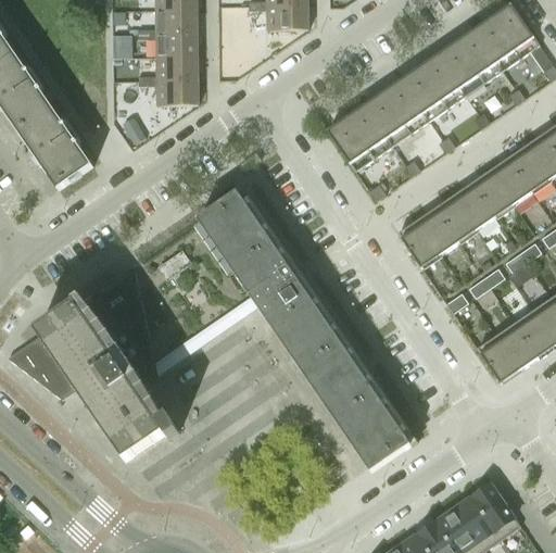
[(155,0),(156,10),(198,10),(197,0),(155,0)]
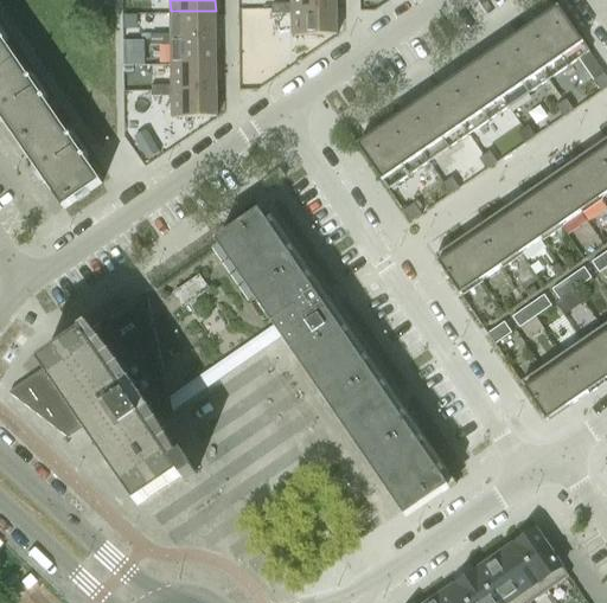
[(292,0),(281,1),(281,11),(292,11),(292,6),(292,0)]
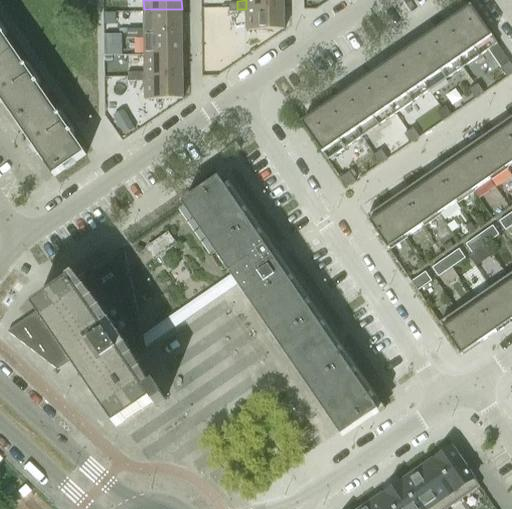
[(229,10),(237,9),(237,1),(229,1),(229,10)]
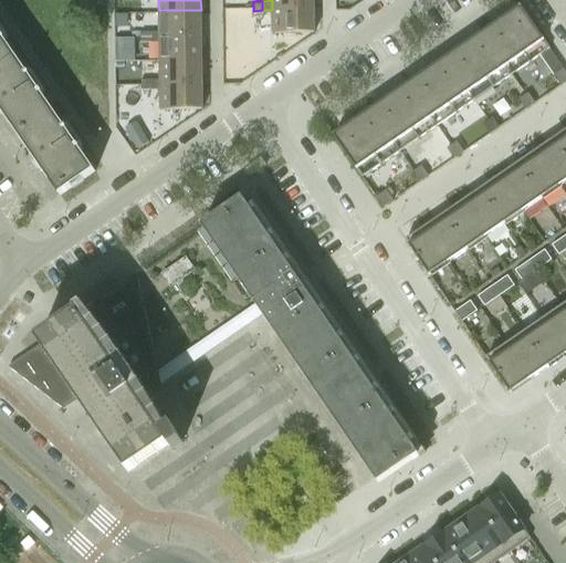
[(272,6),(272,10),(272,31),(314,30),(314,4),(272,6)]
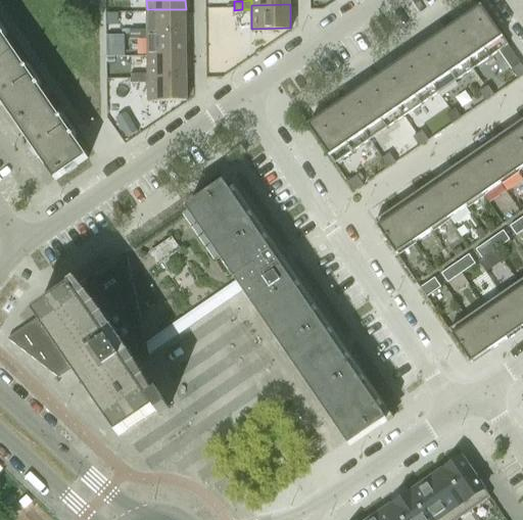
[(481,4),(455,21),(449,27),(475,64),(508,42),(481,4)]
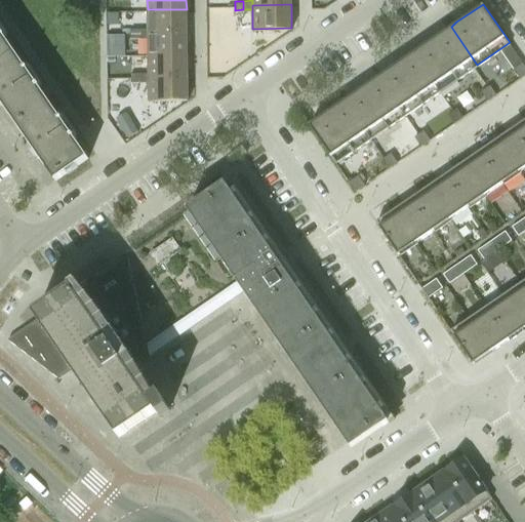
[(148,9),(148,28),(148,32),(187,32),(187,9),(148,9)]
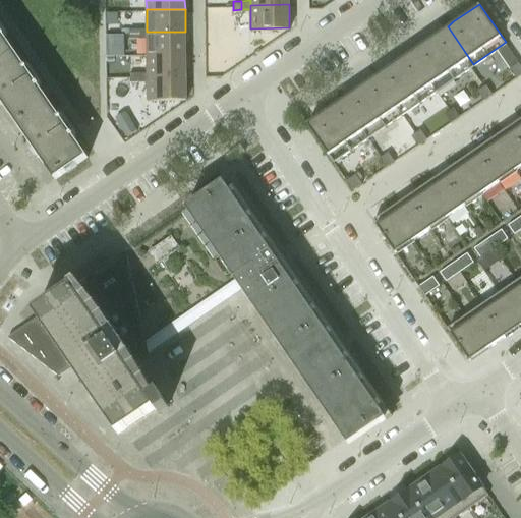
[(448,26),(414,49),(441,87),(473,64),(448,26)]
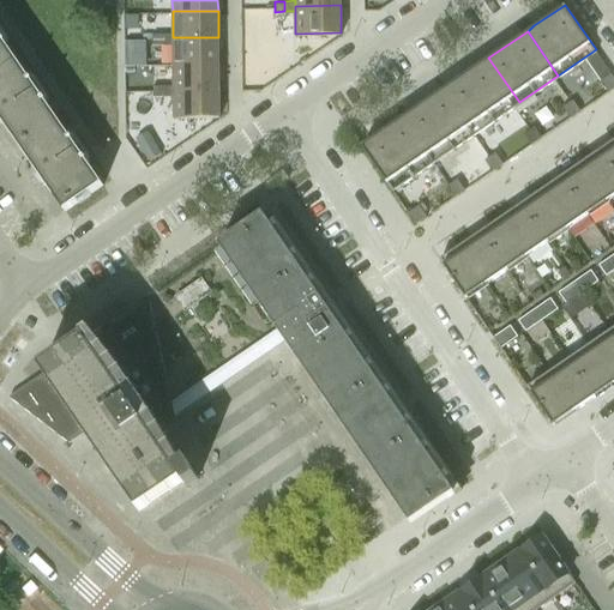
[(152,43),(162,43),(162,32),(152,32),(152,43)]
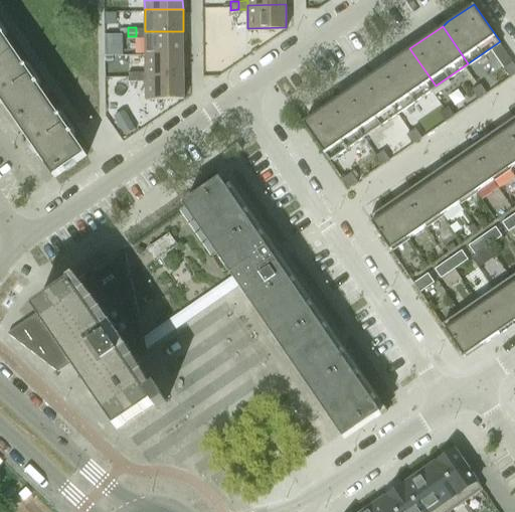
[(145,27),(136,27),(136,36),(145,35),(145,31),(145,27)]
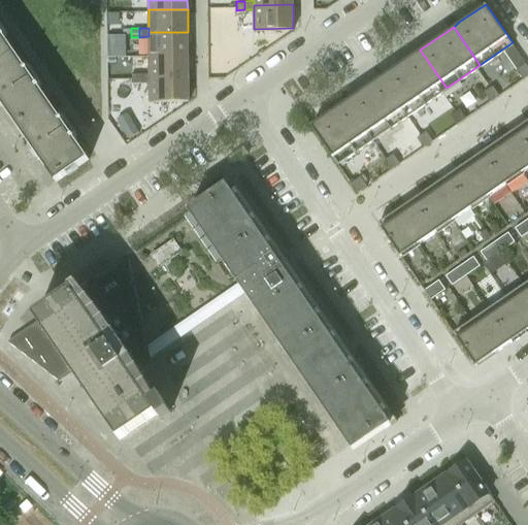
[(0,61),(14,51),(0,29),(0,61)]
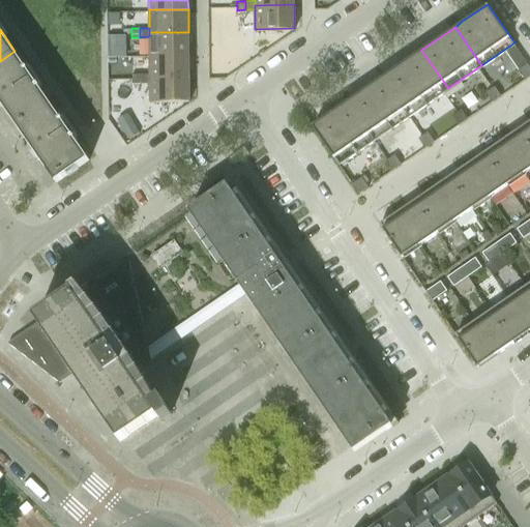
[(149,32),(149,36),(149,55),(188,54),(188,32),(149,32)]
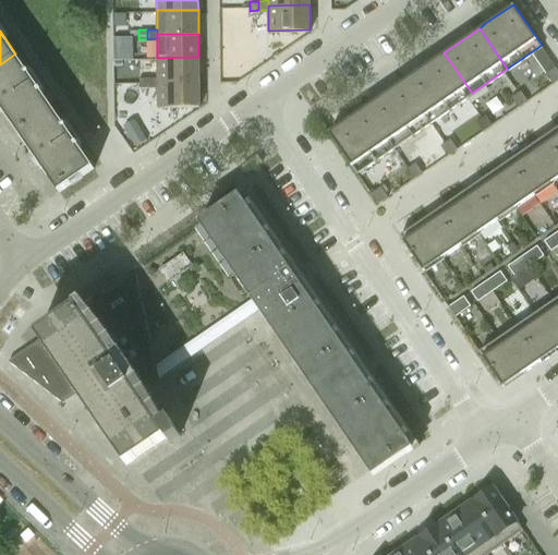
[(444,52),(407,77),(435,119),(472,93),(444,52)]
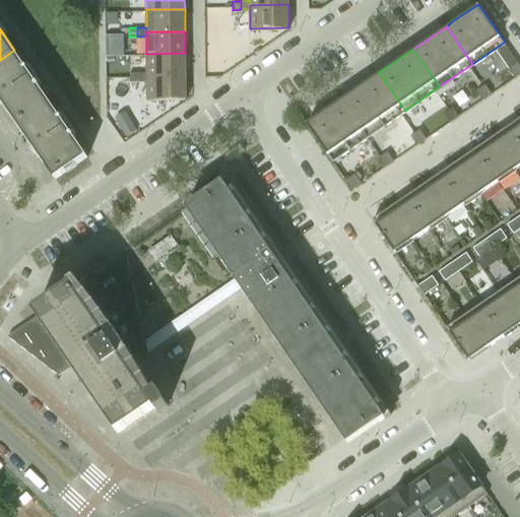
[(49,101),(14,50),(0,60),(0,104),(3,103),(16,123),(49,101)]
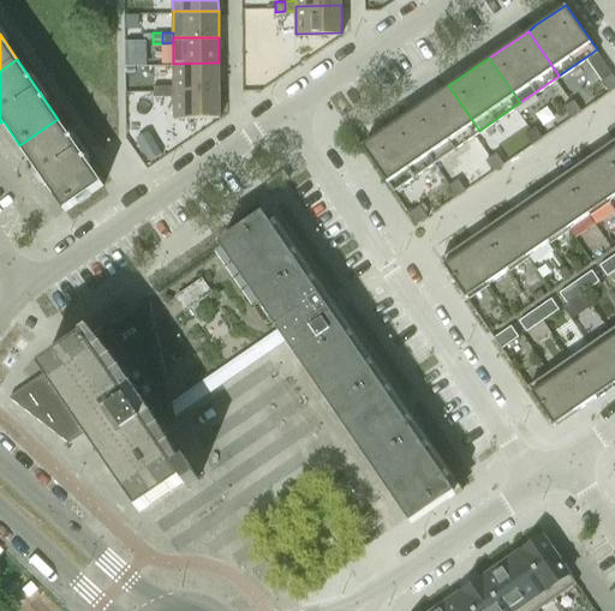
[(173,64),(173,84),(173,89),(220,89),(219,63),(173,64)]
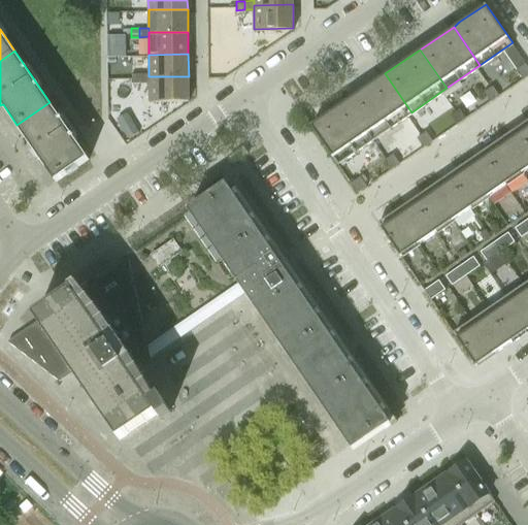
[(516,68),(523,77),(527,72),(527,65),(525,61),(516,68)]
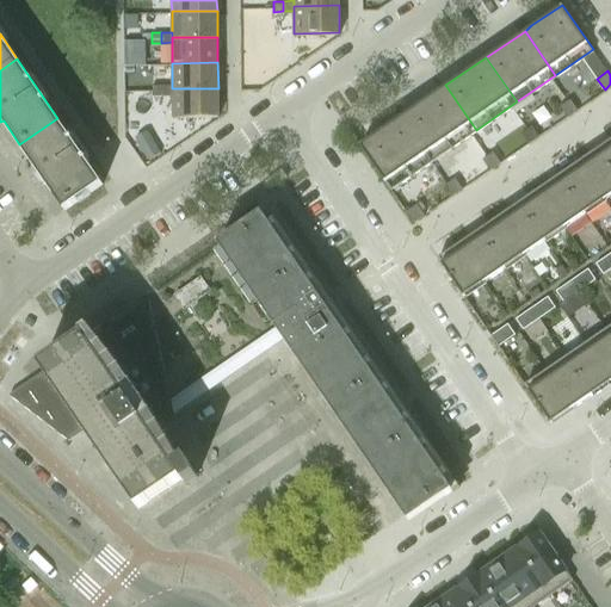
[(153,94),(162,94),(162,84),(153,84),(153,94)]
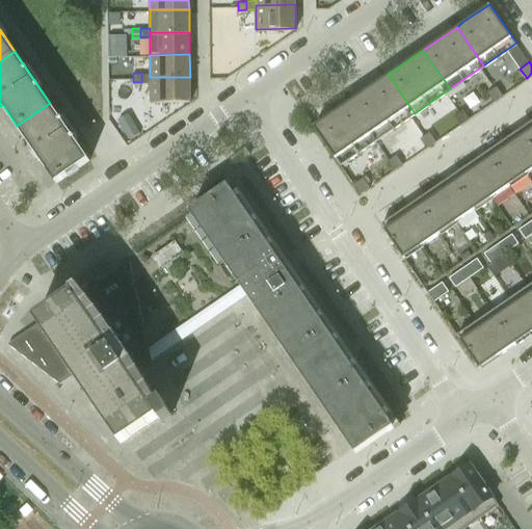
[(150,73),(141,73),(141,82),(150,82),(150,77),(150,73)]
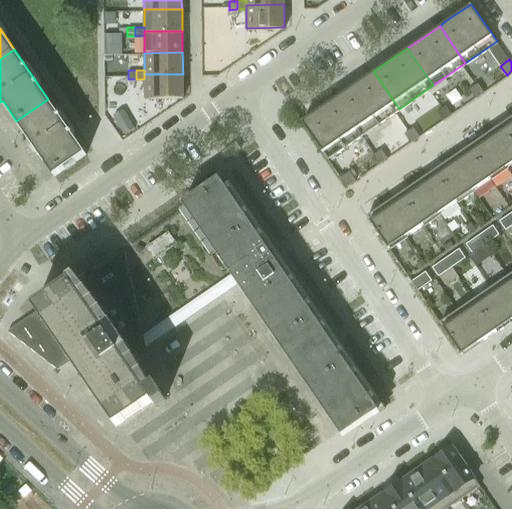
[(373,71),(339,94),(365,132),(399,109),(373,71)]
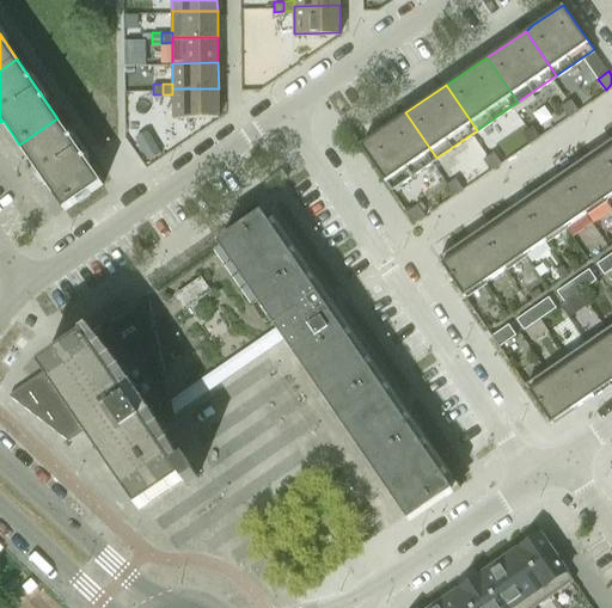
[(172,88),(172,94),(173,116),(219,115),(219,88),(172,88)]
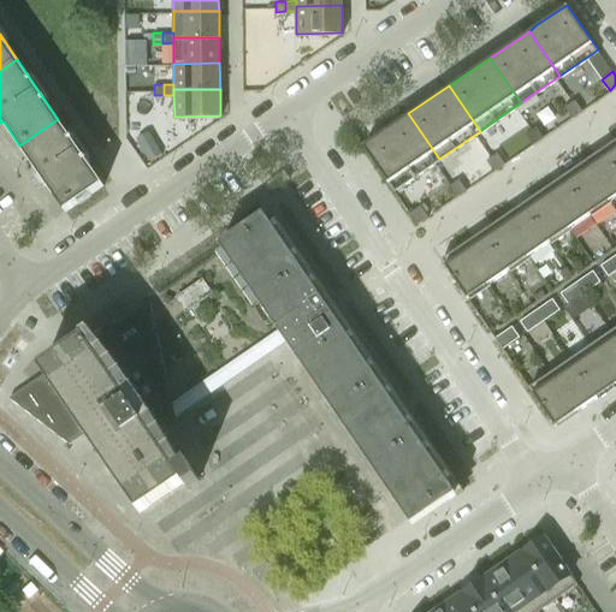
[(563,106),(572,117),(582,108),(574,97),(563,106)]
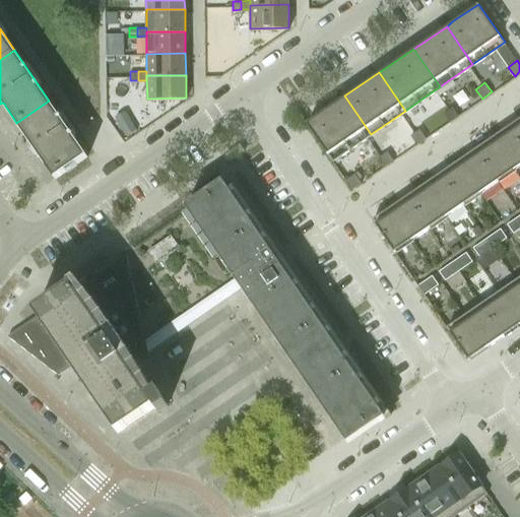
[(344,95),(307,122),(332,160),(371,134),(344,95)]
